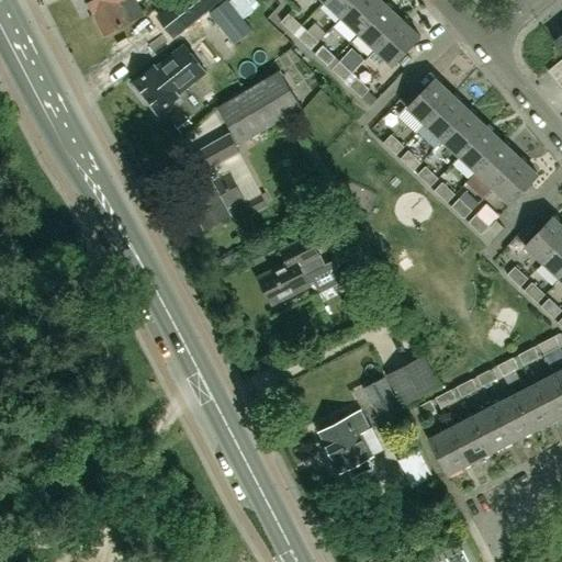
[(85,0),(104,36),(145,15),(137,0),(85,0)]
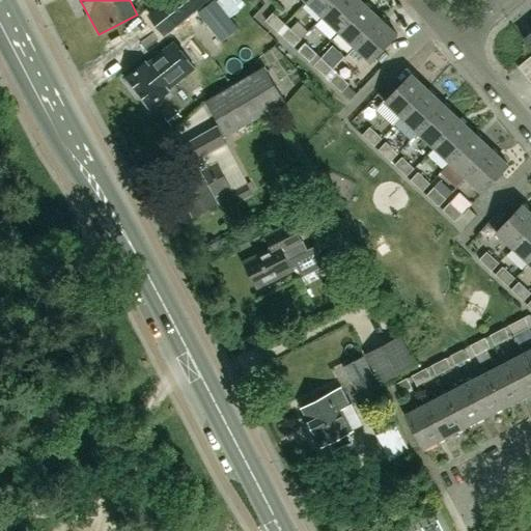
[(167,0),(147,16),(163,35),(207,0),(167,0)]
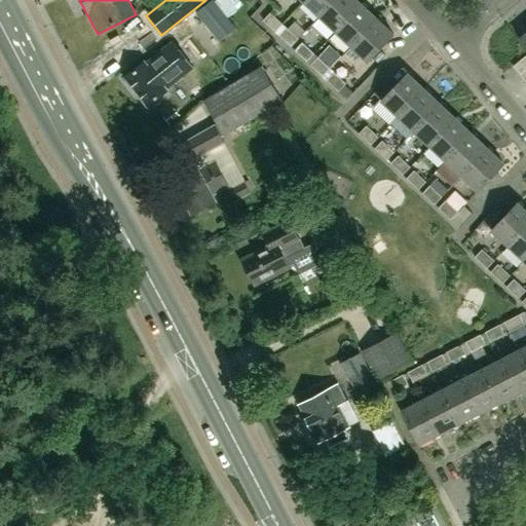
[(211,0),(195,13),(196,14),(220,42),(236,28),(213,0),(211,0)]
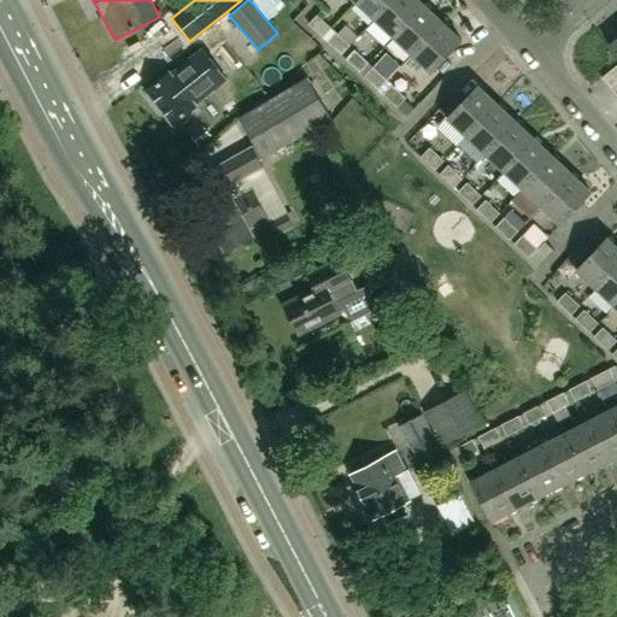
[(357,0),(354,3),(374,21),(392,0),(357,0)]
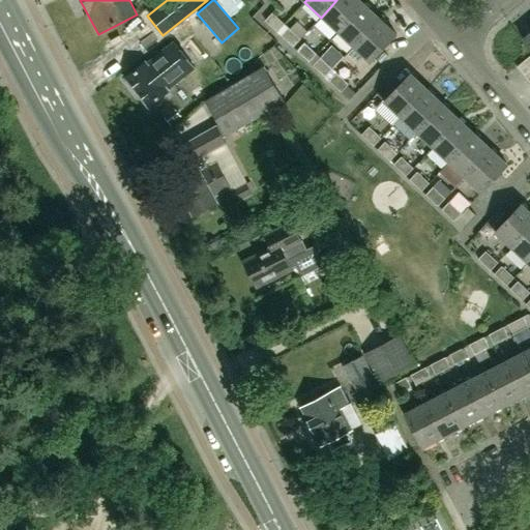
[(358,0),(336,0),(321,18),(336,32),(363,4),(358,0)]
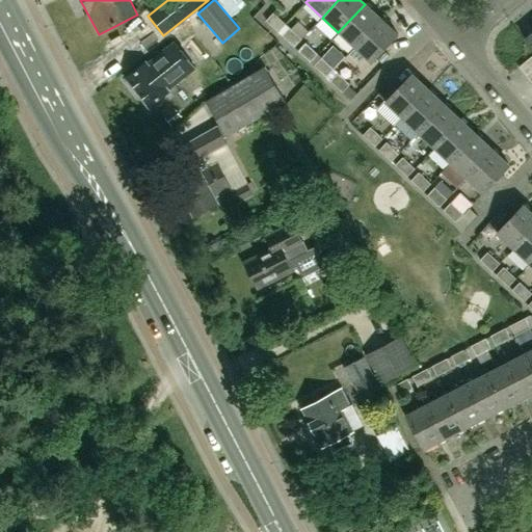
[(365,4),(338,32),(354,48),(380,20),(365,4)]
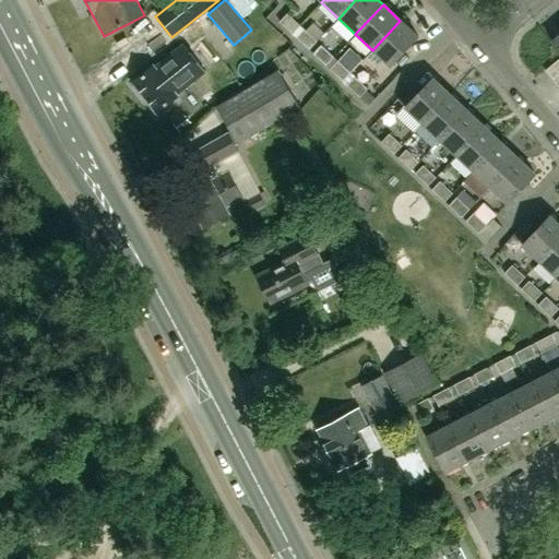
[(300,26),(287,13),(280,22),(293,35),(300,26)]
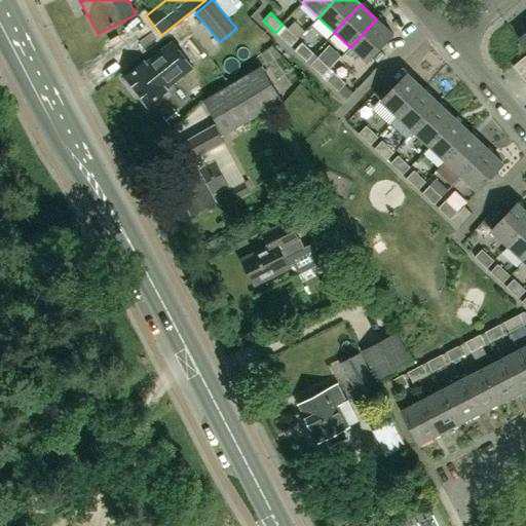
[(376,20),(350,47),(367,63),(393,35),(376,20)]
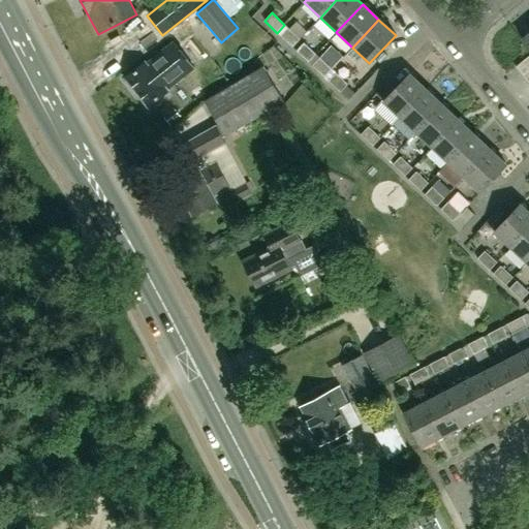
[(222,76),(266,51),(250,25),(207,51),(222,76)]
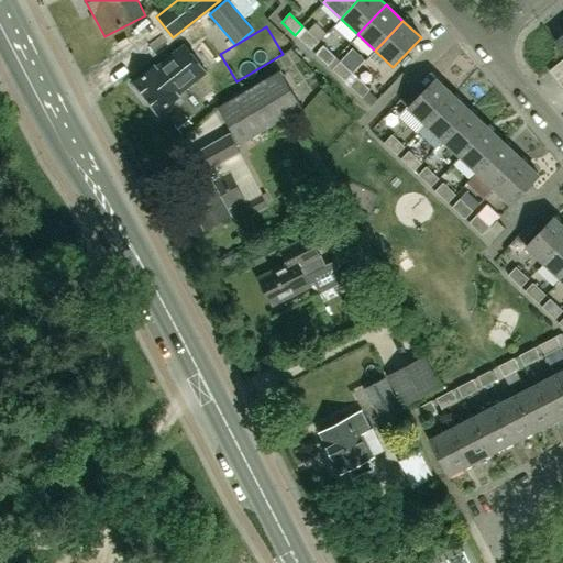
[(320,42),(307,30),(298,39),(311,51),(320,42)]
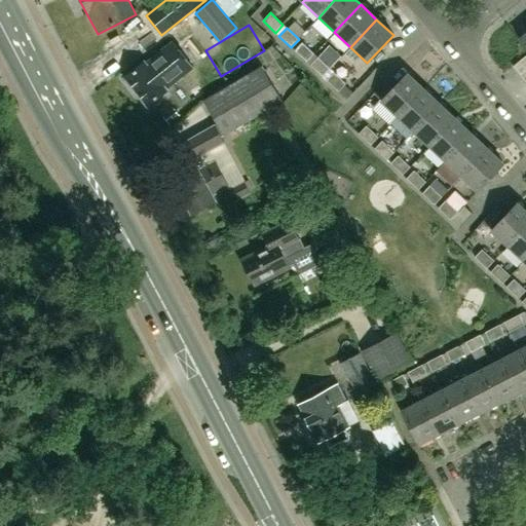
[(190,66),(170,41),(143,64),(142,63),(122,77),(144,105),(163,88),(190,66)]
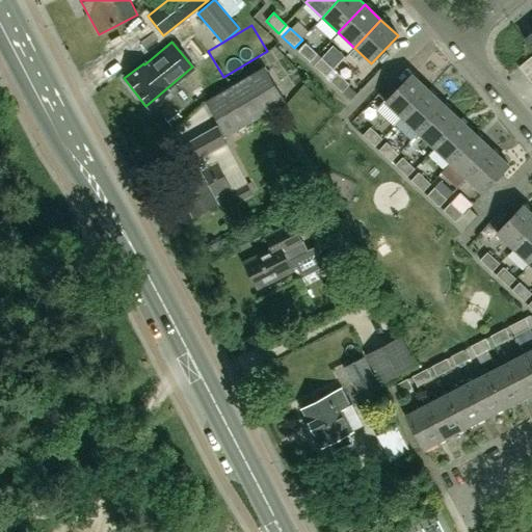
[(318,55),(306,43),(297,51),(310,63),(318,55)]
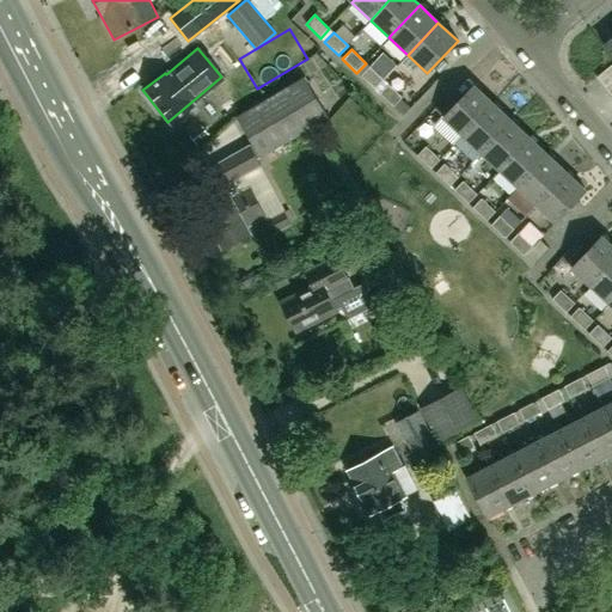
[(611,65),(597,77),(611,95),(611,65)]
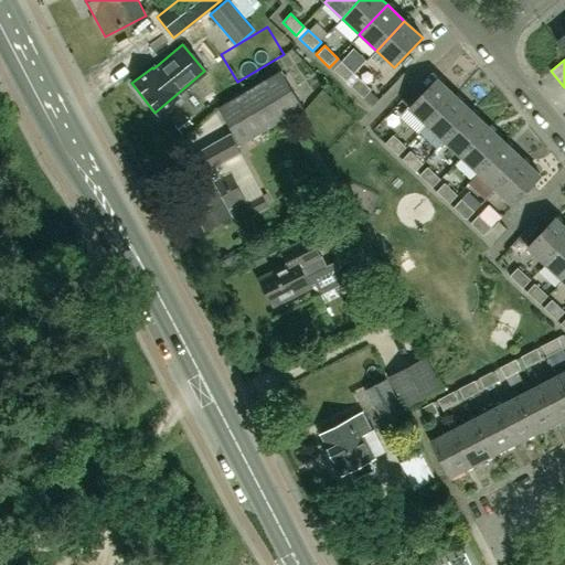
[(354,74),(341,62),(333,71),(347,83),(354,74)]
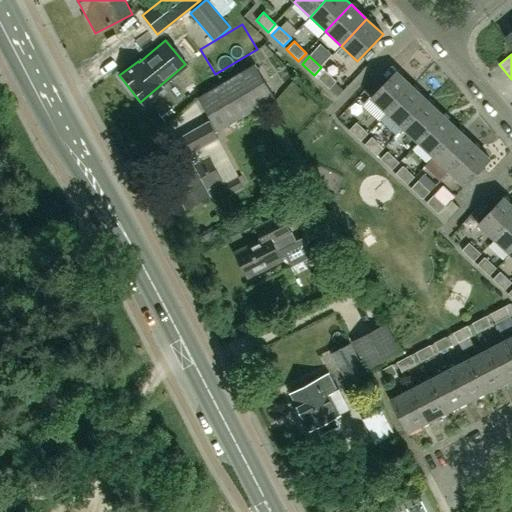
[(318,79),(329,89),(337,81),(338,83),(347,73),(335,62),(327,72),(325,71),(318,79)]
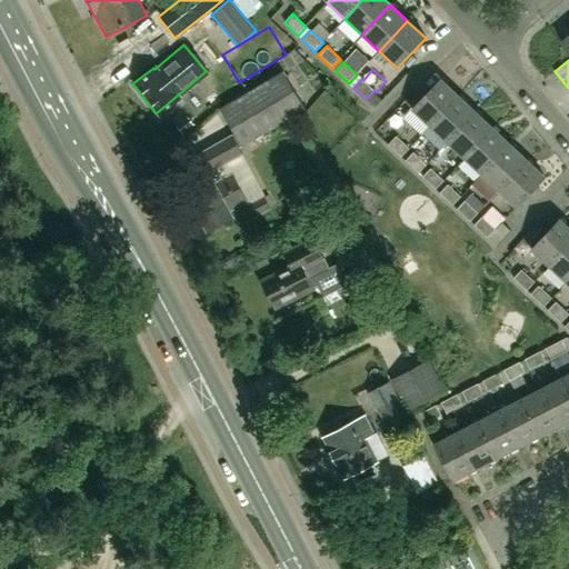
[(251,90),(220,109),(231,128),(242,147),(258,138),(272,129),(287,120),(306,109),(295,90),(282,71),(251,90)]
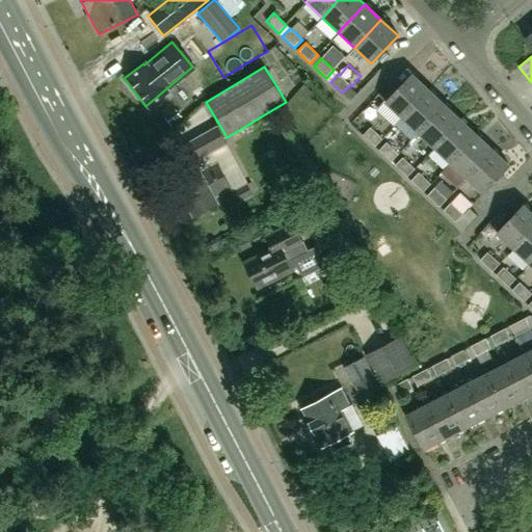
[(402,118),(428,90),(413,75),(386,103),(402,118)]
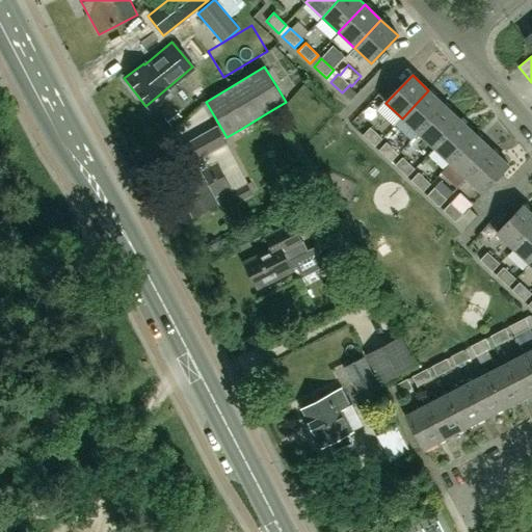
[(444,105),(428,90),(402,118),(418,133),(444,105)]
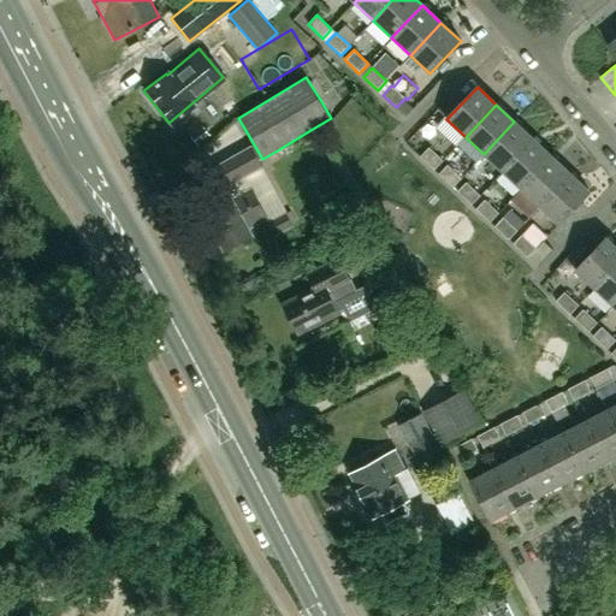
[(514,122),(484,154),(502,172),(533,140),(514,122)]
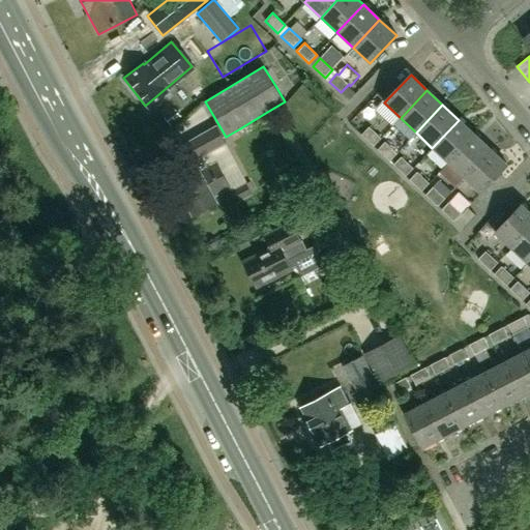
[(384,135),(392,126),(379,113),(371,121),(384,135)]
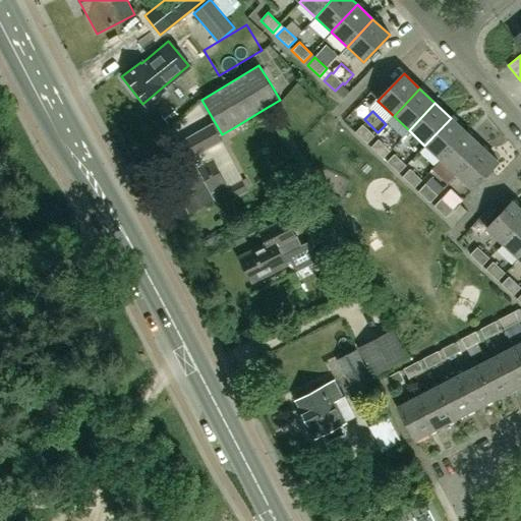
[(424,146),(440,160),(441,161),(466,132),(451,118),(424,146)]
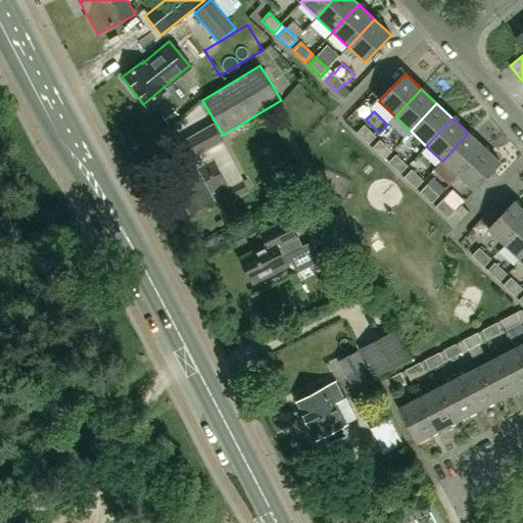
[(197,132),(181,142),(186,150),(190,159),(192,158),(207,150),(224,142),(214,123),(197,132)]
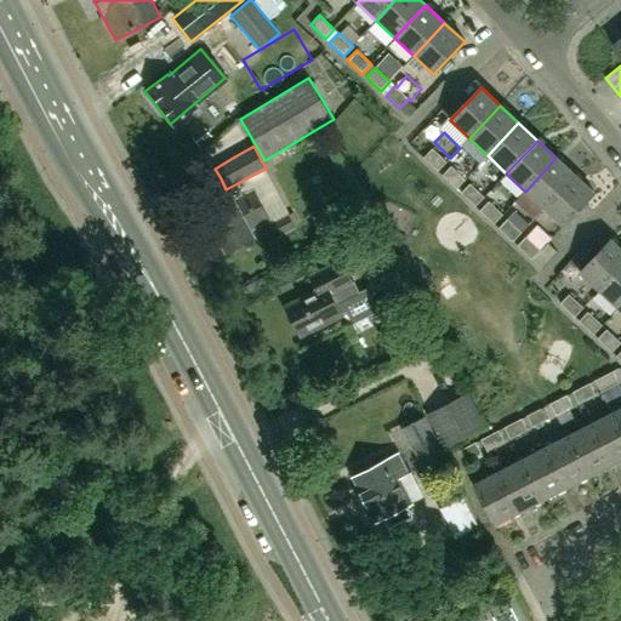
[(423,158),(438,171),(446,161),(433,148),(423,158)]
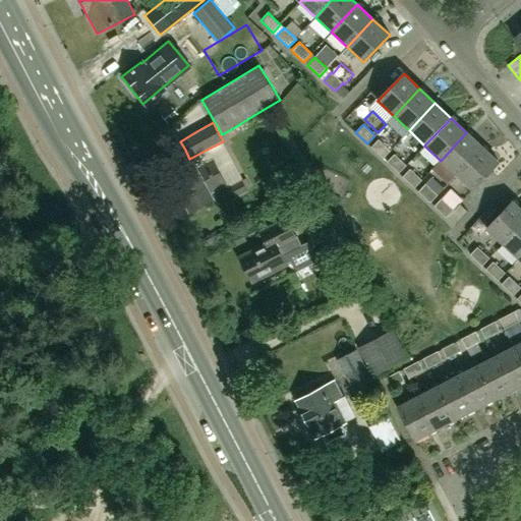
[(385,127),(380,139),(396,147),(401,134),(385,127)]
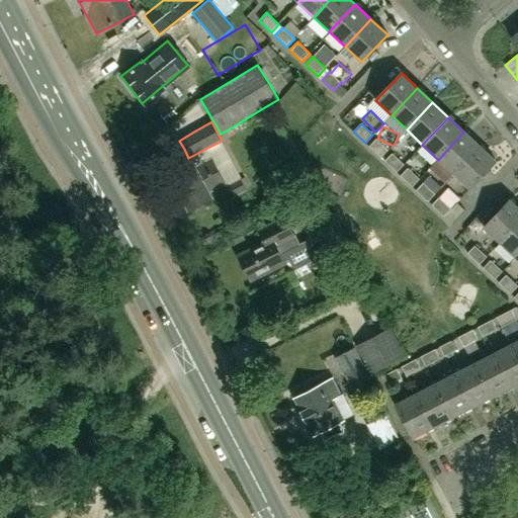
[(438,160),(437,159),(428,169),(444,183),(453,174),(480,147),(463,132),(438,160)]
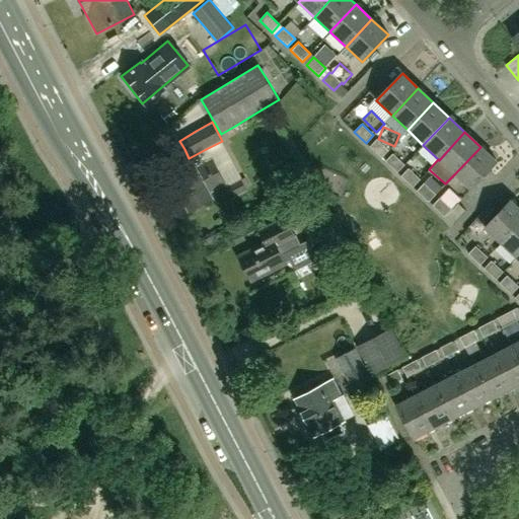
[(389,150),(377,139),(370,147),(382,158),(389,150)]
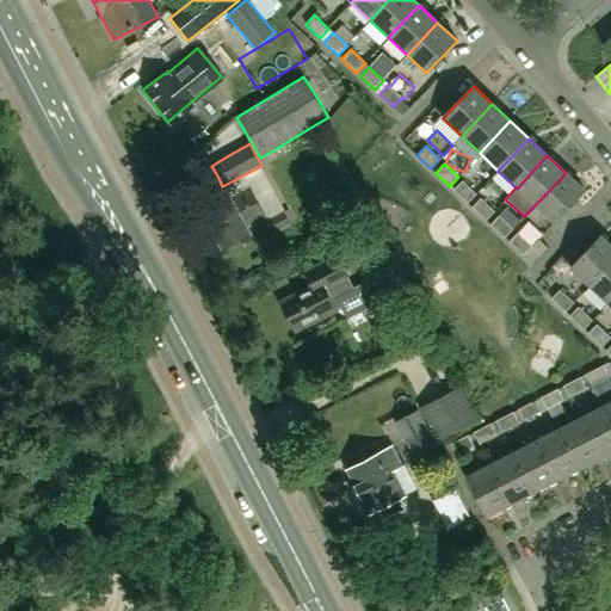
[(475,164),(464,172),(479,189),(488,180),(475,164)]
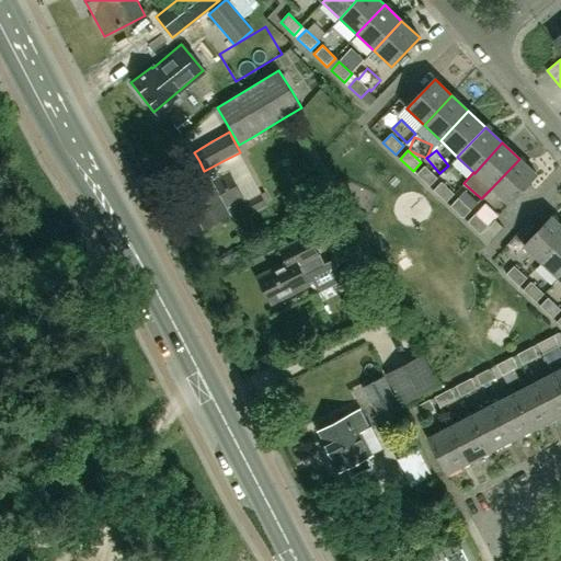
[(519,159),(491,189),(508,206),(537,175),(519,159)]
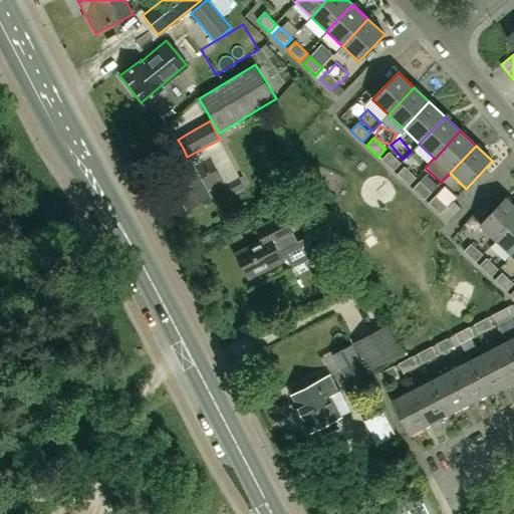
[(390,152),(381,160),(394,171),(401,163),(390,152)]
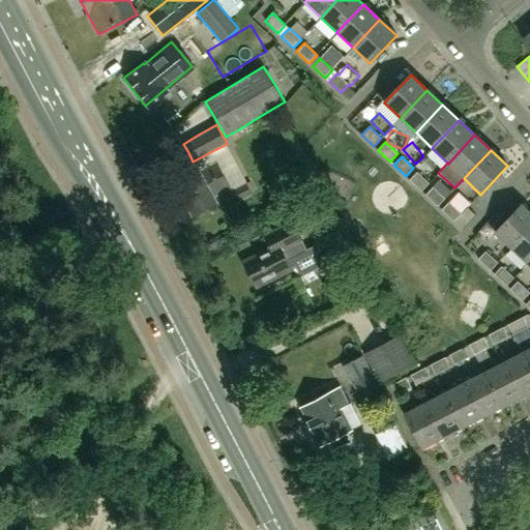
[(185,173),(174,178),(182,197),(192,214),(204,208),(216,202),(214,198),(223,193),(232,188),(226,178),(219,167),(208,172),(202,176),(197,167),(185,173)]
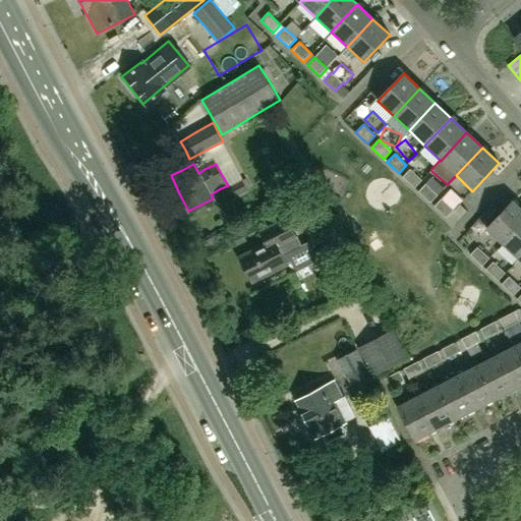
[(410,169),(403,177),(414,188),(422,180),(410,169)]
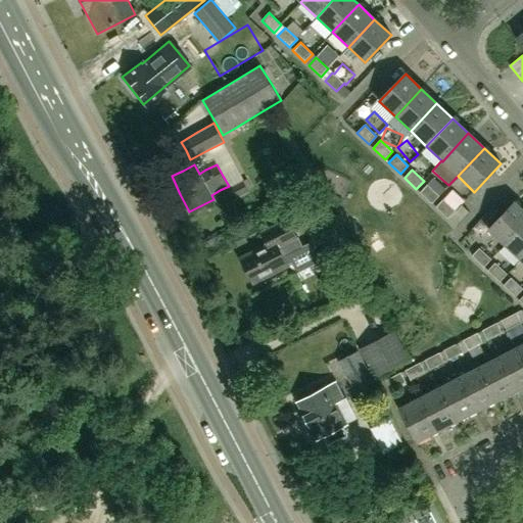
[(232,201),(253,190),(246,178),(226,190),(232,201)]
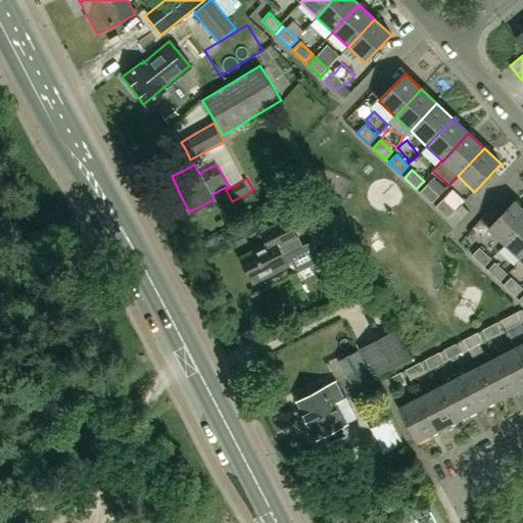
[(434,178),(427,184),(420,192),(432,203),(439,195),(445,189),(434,178)]
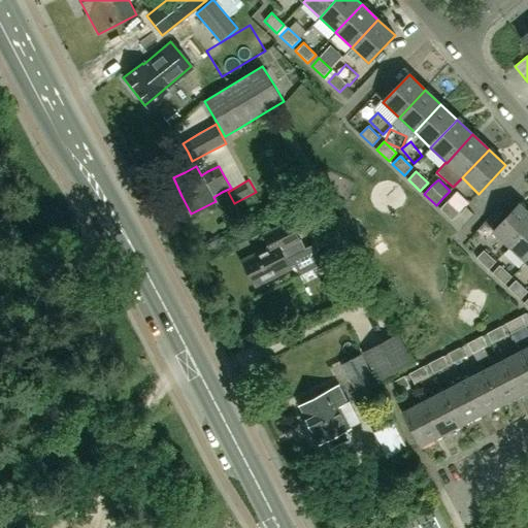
[(457,192),(448,201),(439,209),(452,221),(460,229),(473,215),(465,206),(469,203),(457,192)]
